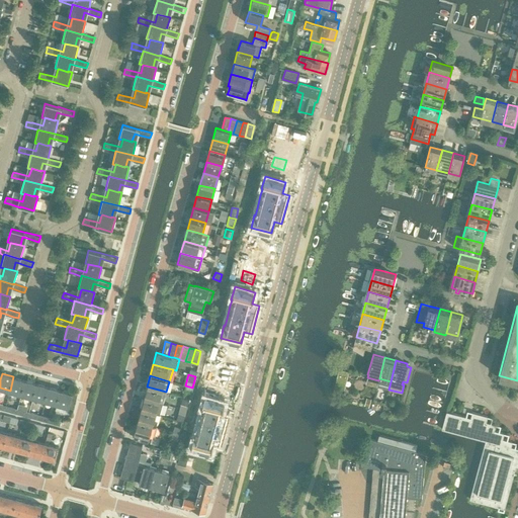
[(21,395),(25,380),(13,376),(10,391),(21,395)]
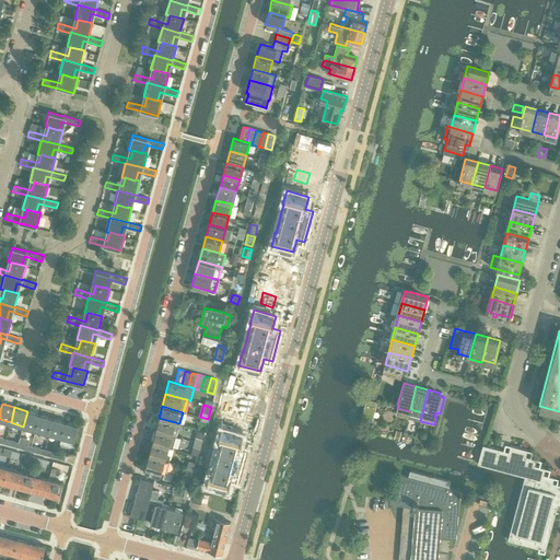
[(36,430),(39,415),(27,411),(23,427),(36,430)]
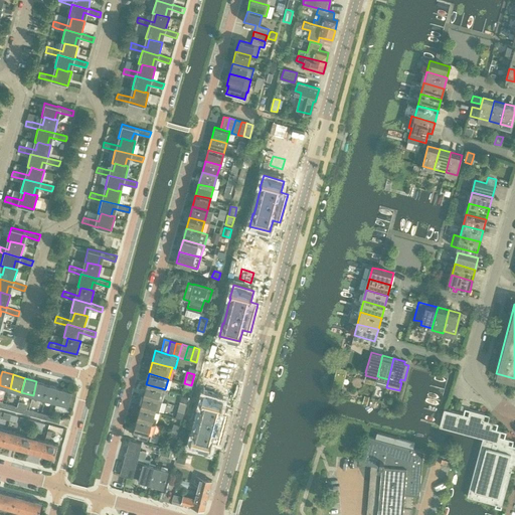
[(211,378),(208,388),(220,391),(222,381),(211,378)]
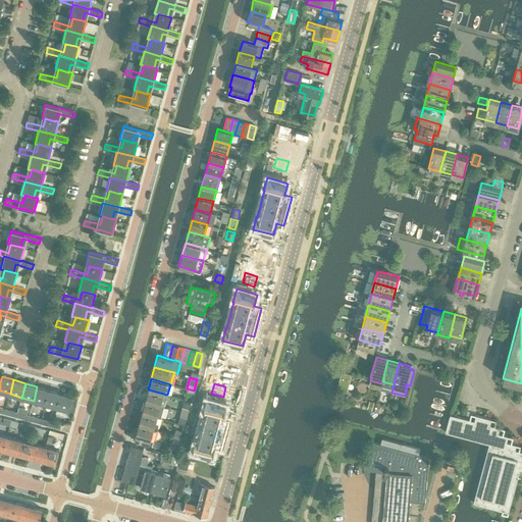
[(45,404),(49,389),(37,386),(34,401),(45,404)]
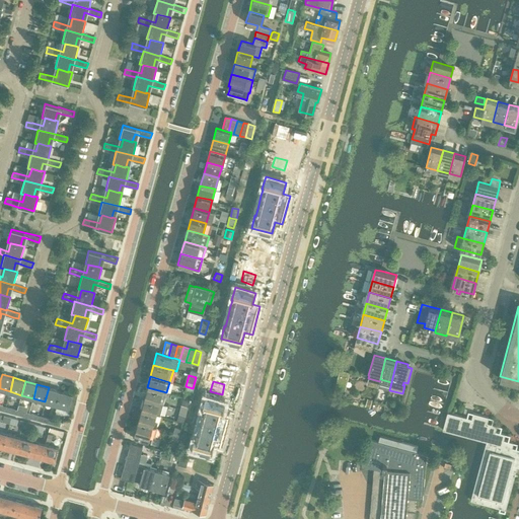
[(57,404),(60,390),(49,387),(45,401),(57,404)]
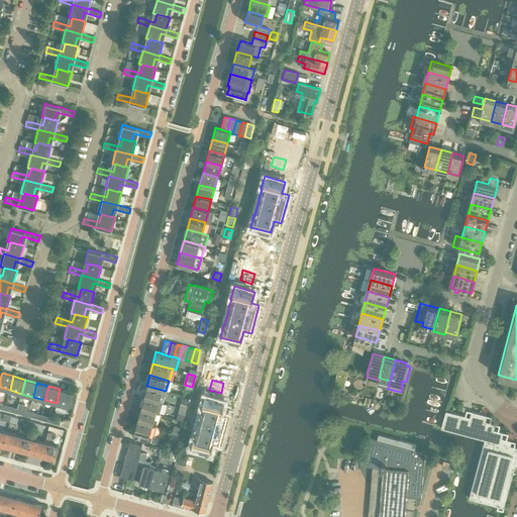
[(146,386),(143,397),(159,401),(159,402),(163,403),(166,391),(146,386)]
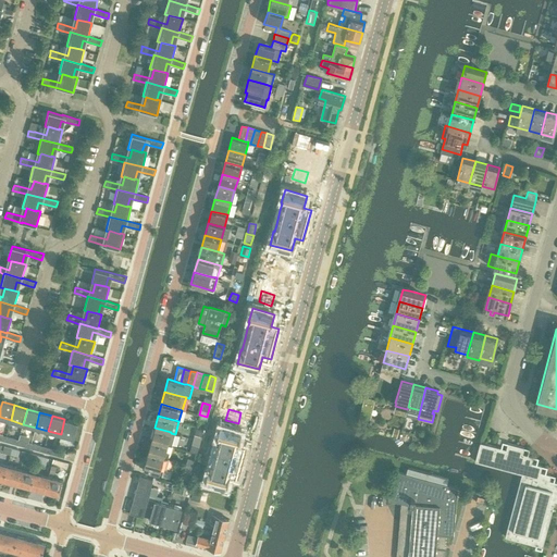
[(74,437),(78,423),(64,419),(61,434),(74,437)]
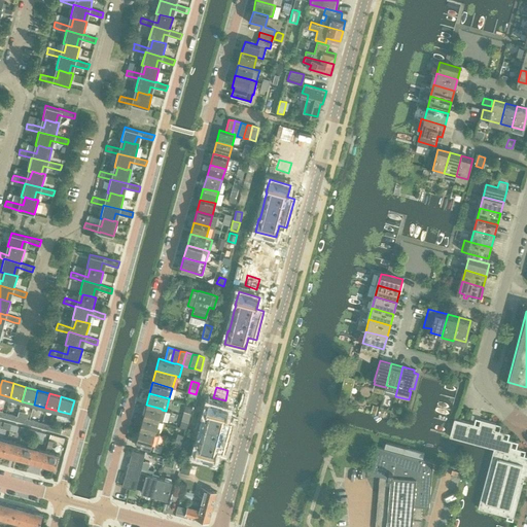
[(198,443),(194,455),(214,461),(217,450),(225,452),(234,422),(225,420),(229,409),(208,403),(205,416),(206,416),(204,423),(200,436),(198,443)]
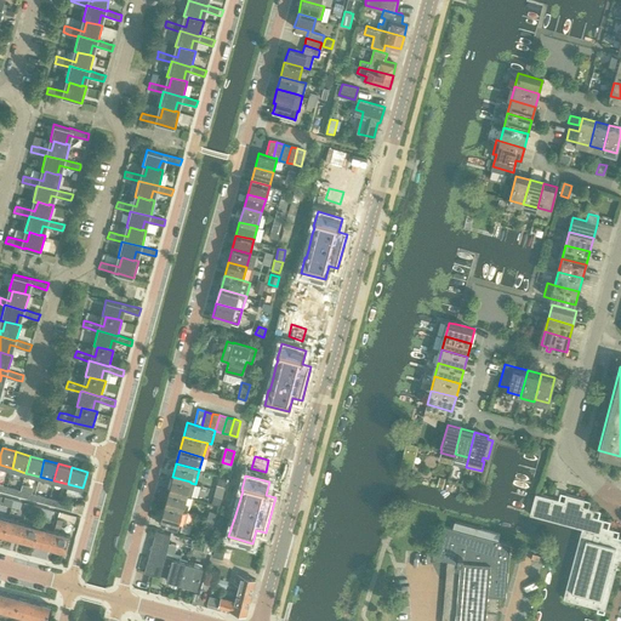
[(172,477),(167,491),(187,496),(192,497),(195,484),(191,483),(191,482),(172,477)]
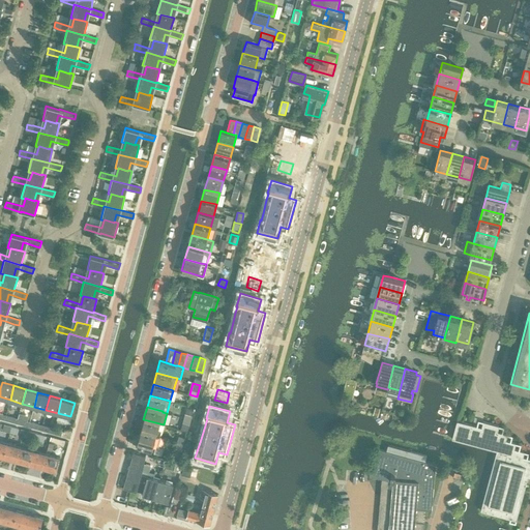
[(143,419),(140,430),(159,435),(160,430),(158,430),(159,423),(143,419)]
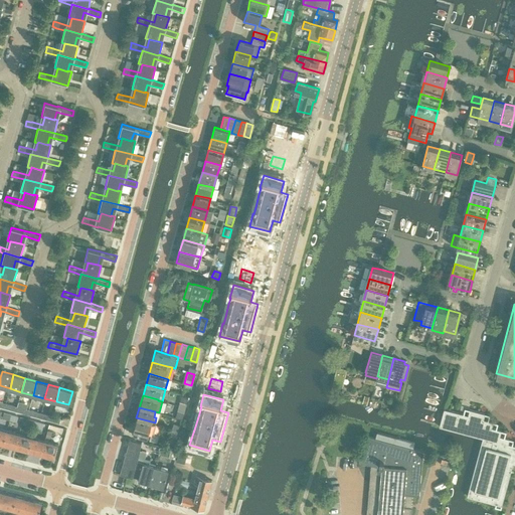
[(509,439),(500,436),(501,430),(492,427),(493,421),(484,419),(485,413),(470,409),(468,415),(445,408),(440,425),(483,438),(468,496),(502,505),(513,463),(514,463),(514,445),(508,444),(509,439)]
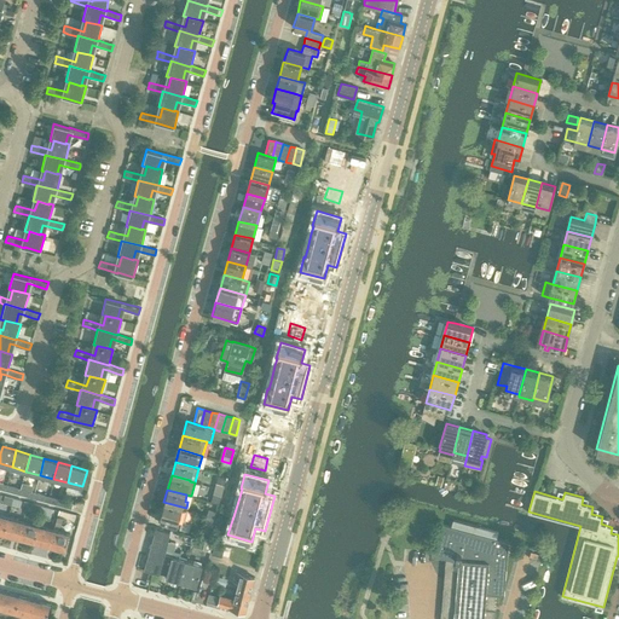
[(161,516),(160,524),(189,531),(192,522),(185,520),(189,509),(186,508),(163,502),(160,516),(161,516)]
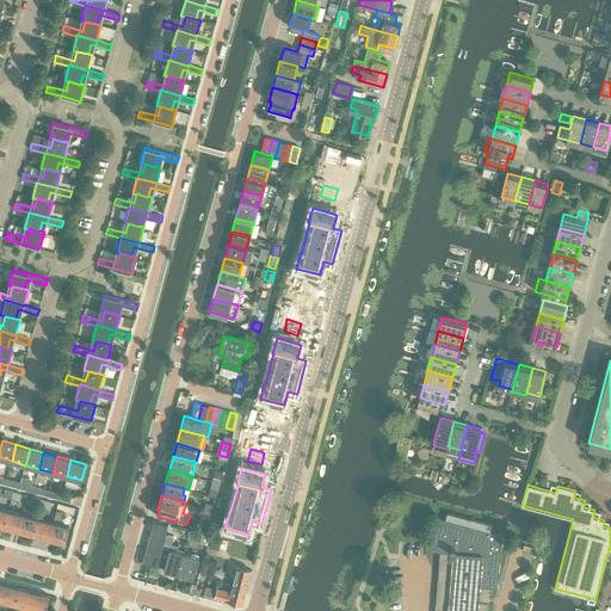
[(8,510),(4,526),(18,530),(23,513),(8,510)]
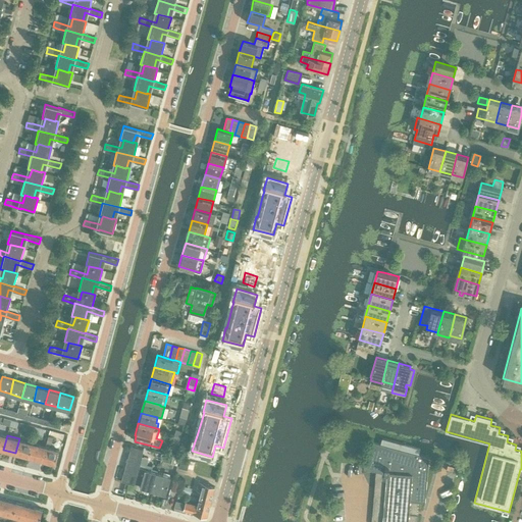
[(420,449),(382,437),(380,444),(371,440),(364,467),(376,470),(377,466),(385,468),(384,471),(387,471),(386,481),(379,481),(375,521),(417,521),(419,501),(425,502),(429,457),(419,454),(420,449)]
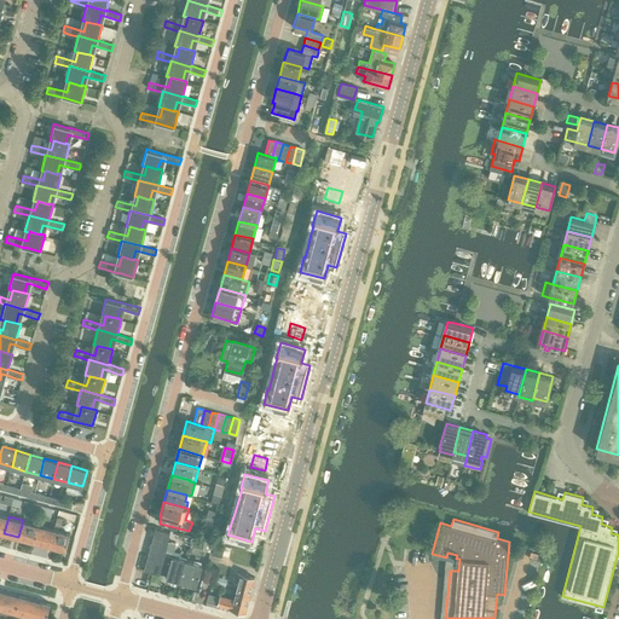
[(23,520),(18,537),(34,542),(39,525),(23,520)]
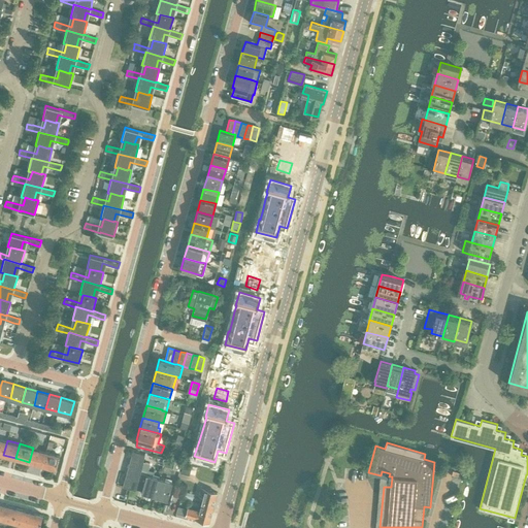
[(33,448),(29,462),(41,465),(45,451),(33,448)]
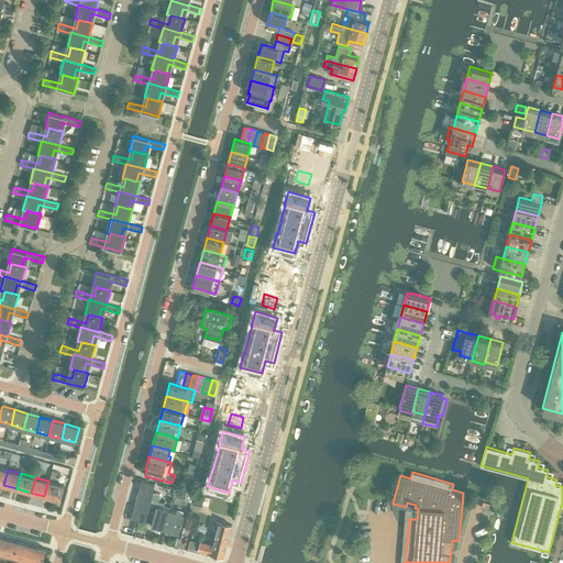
[(48,481),(44,496),(58,500),(63,485),(48,481)]
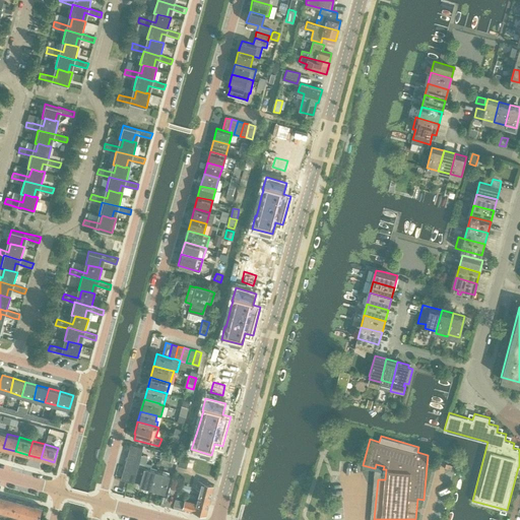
[(143,468),(138,466),(141,454),(140,453),(142,447),(130,444),(121,478),(133,482),(134,480),(140,481),(139,484),(152,489),(157,470),(144,466),(143,468)]
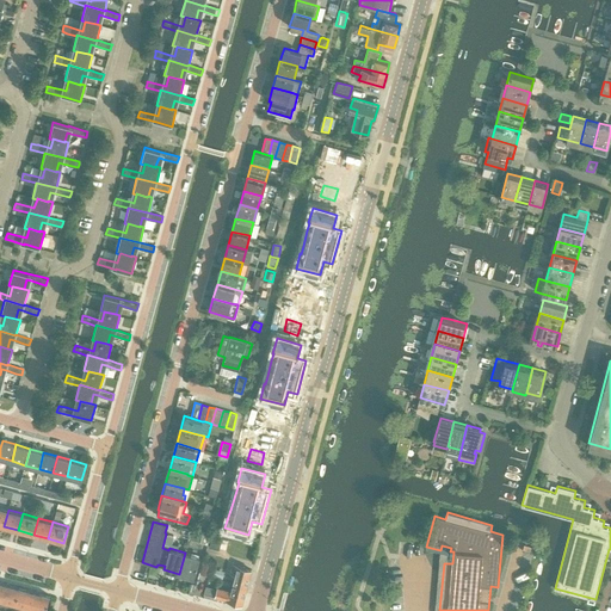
[(207,544),(209,535),(202,532),(199,542),(207,544)]
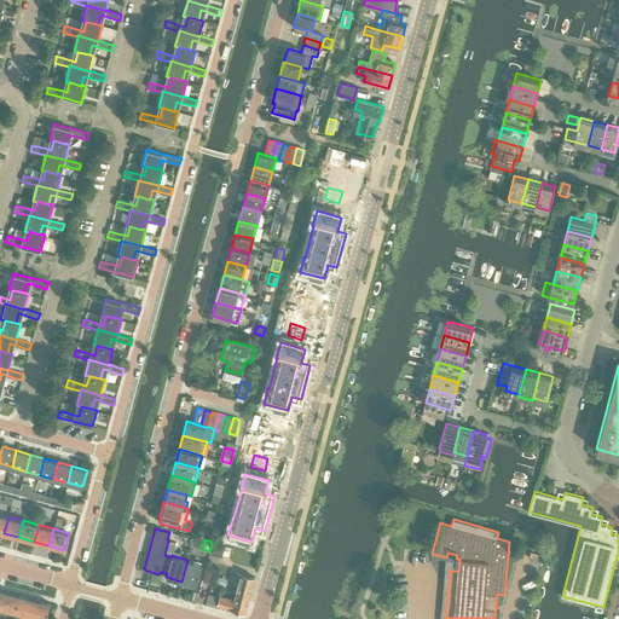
[(214,544),(212,555),(221,557),(225,547),(214,544)]
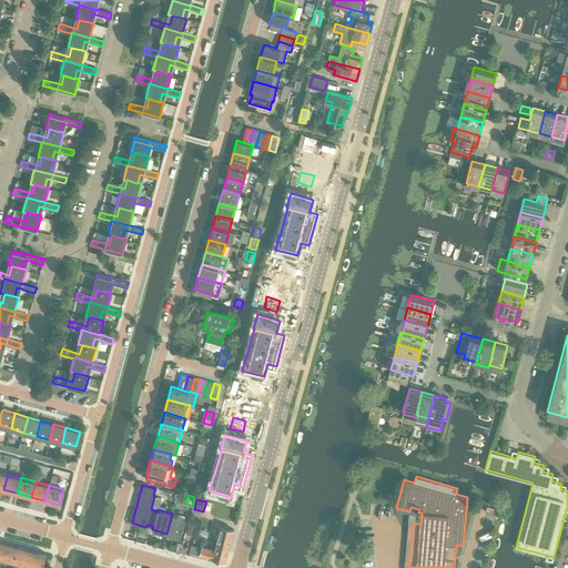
[(180,537),(185,517),(172,514),(166,534),(180,537)]
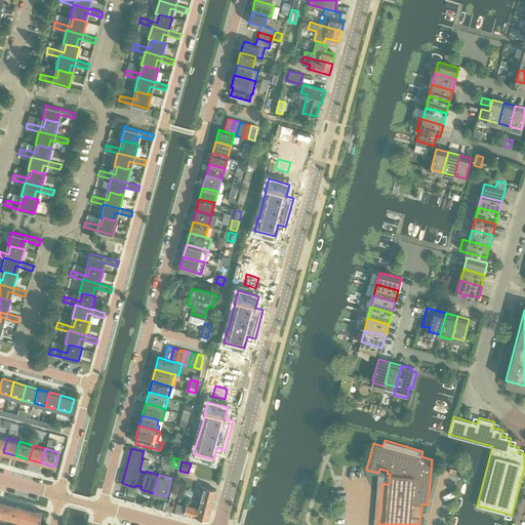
[(180,495),(184,484),(174,481),(172,492),(180,495)]
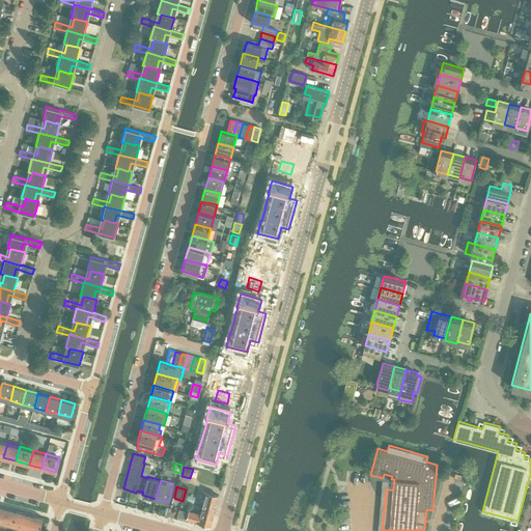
[(214,510),(218,495),(201,491),(199,498),(204,500),(202,507),(214,510)]
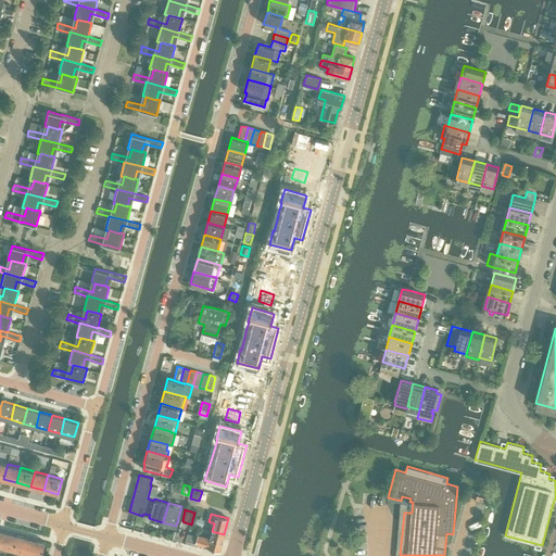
[(219,550),(224,534),(212,531),(205,529),(204,536),(198,535),(196,543),(219,550)]
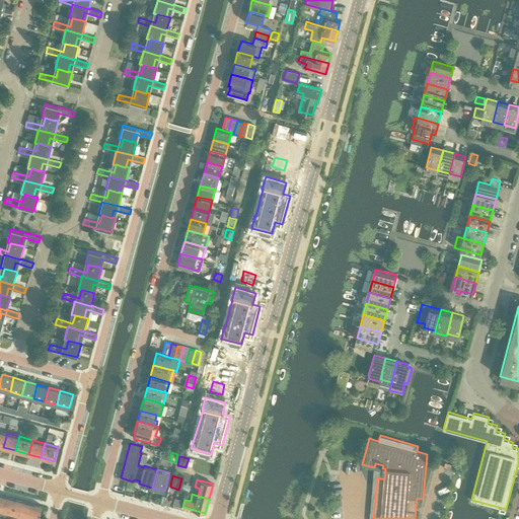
[(0,509),(12,513),(16,499),(3,496),(0,508),(0,509)]
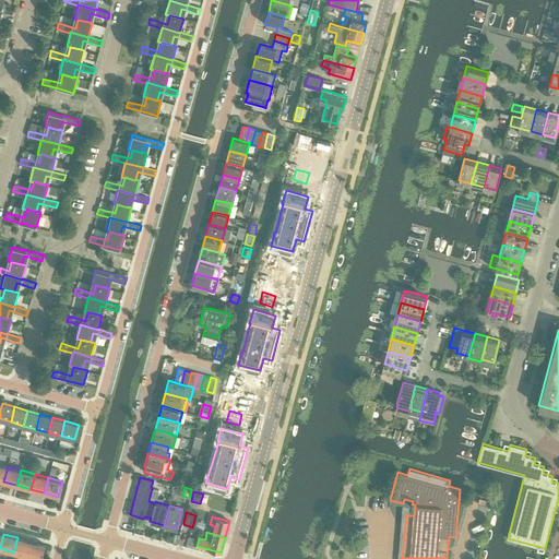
[(27,556),(31,540),(18,537),(13,552),(27,556)]
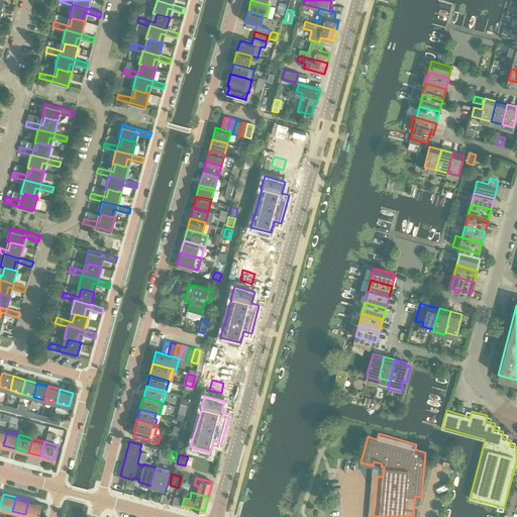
[(35,516),(37,516),(41,504),(28,500),(25,514),(35,516)]
